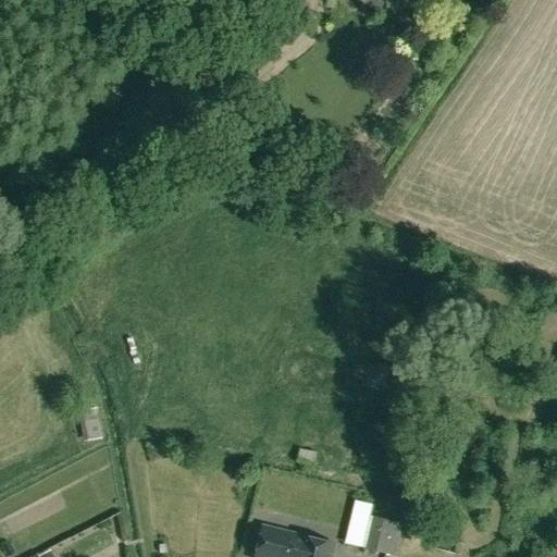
[(299,0),(264,0),(275,25),(305,12),(299,0)]
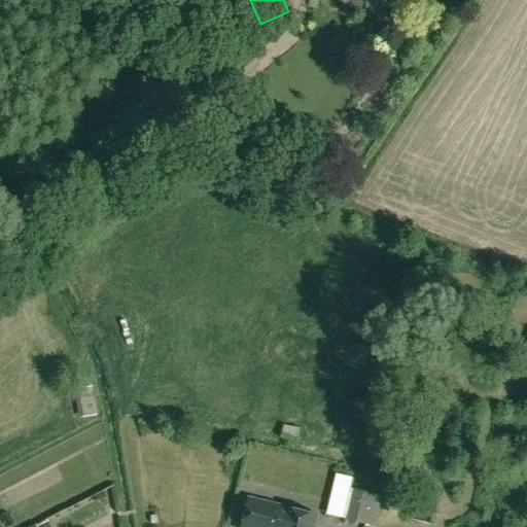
[(338,0),(343,4),(345,2),(358,11),(365,0),(338,0)]
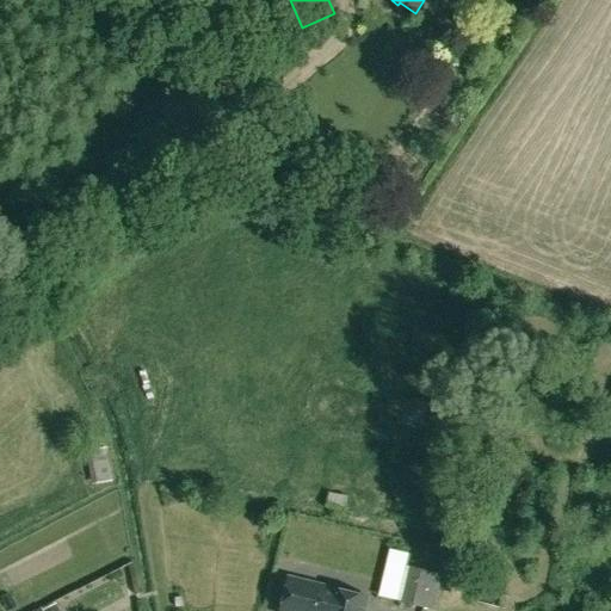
[(582,349),(562,343),(557,355),(579,362),(582,349)]
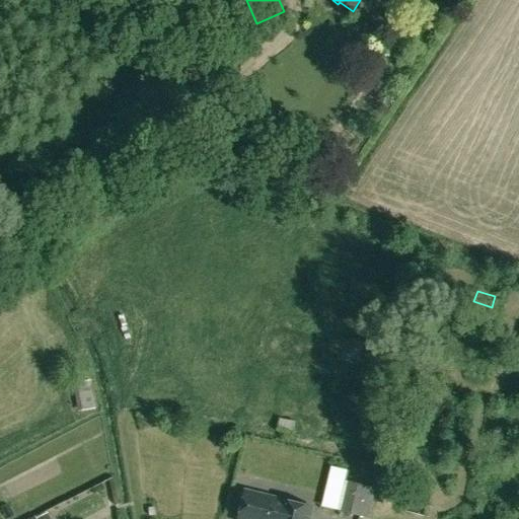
[(92,394),(90,380),(72,384),(77,412),(95,409),(92,394)]
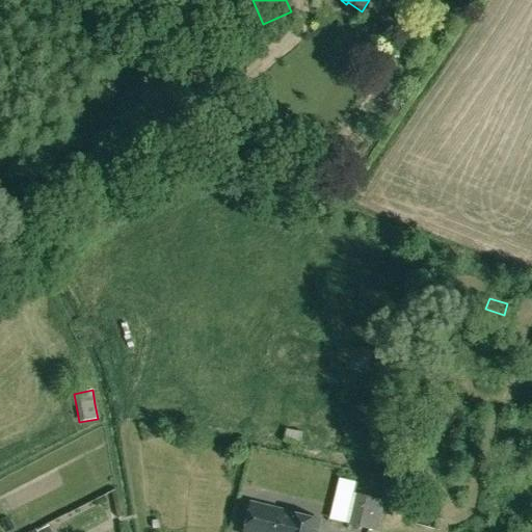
[(388,489),(390,478),(372,474),(369,486),(388,489)]
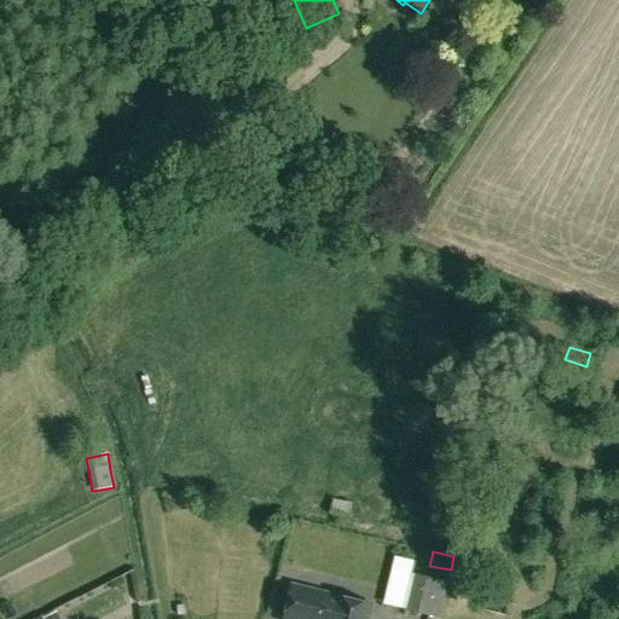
[(406,606),(434,613),(443,580),(414,573),(406,606)]
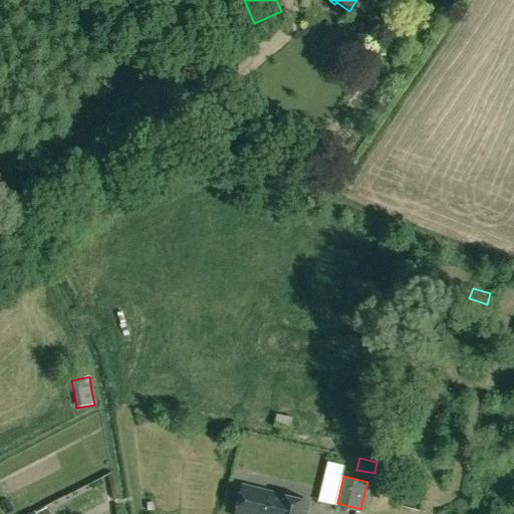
[(242,488),(235,513),(304,513),(307,504),(242,488)]
